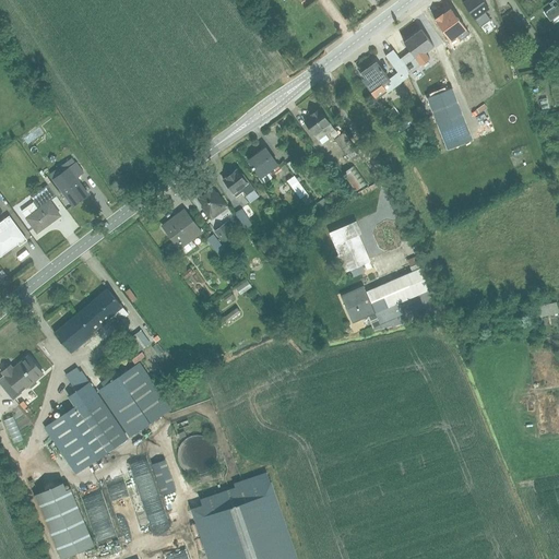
[(485,12),(492,7),(487,0),(465,0),(463,2),(480,26),(490,20),(485,12)]
